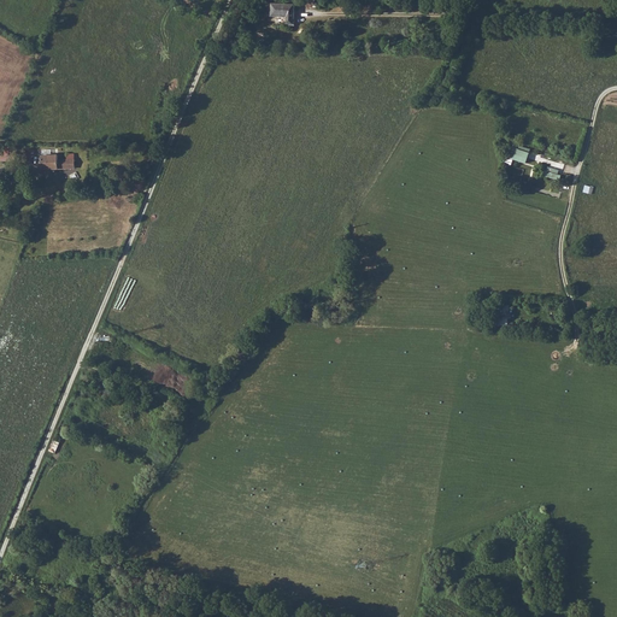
[(294,5),(271,4),(271,16),(287,17),(286,24),(293,24),(294,5)]
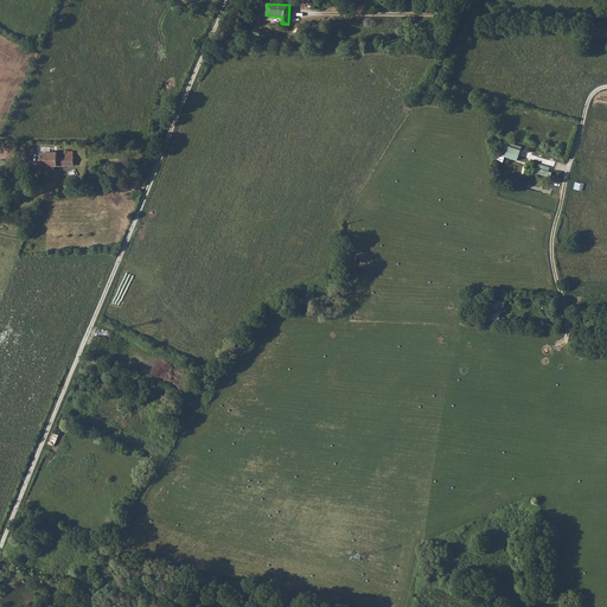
[(17,145),(4,144),(4,149),(1,149),(0,158),(16,159),(17,145)]
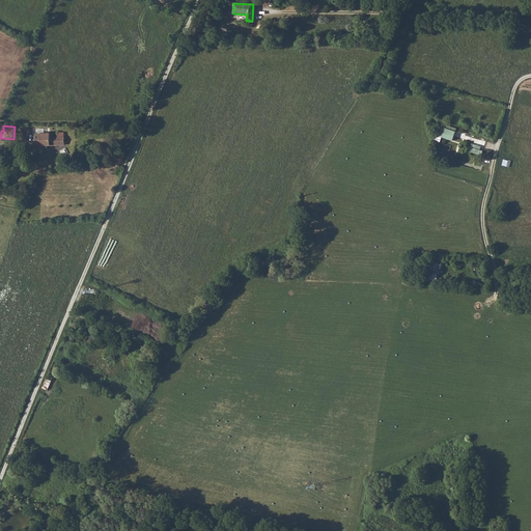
[(456,132),(436,126),(435,141),(440,143),(442,137),(453,141),(456,132)]
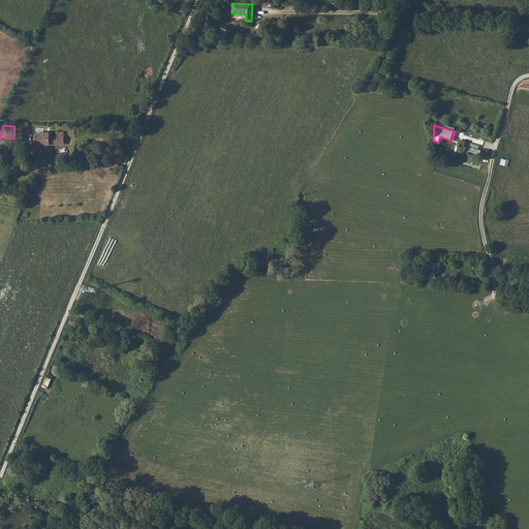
[(51,132),(44,132),(44,128),(36,128),(37,146),(65,145),(64,131),(57,131),(58,136),(51,136),(51,132)]
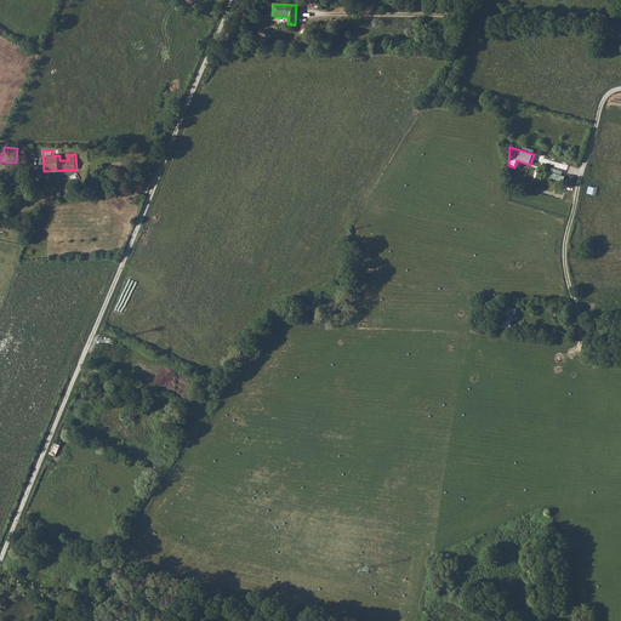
[(540,166),(543,157),(535,154),(531,164),(540,166)]
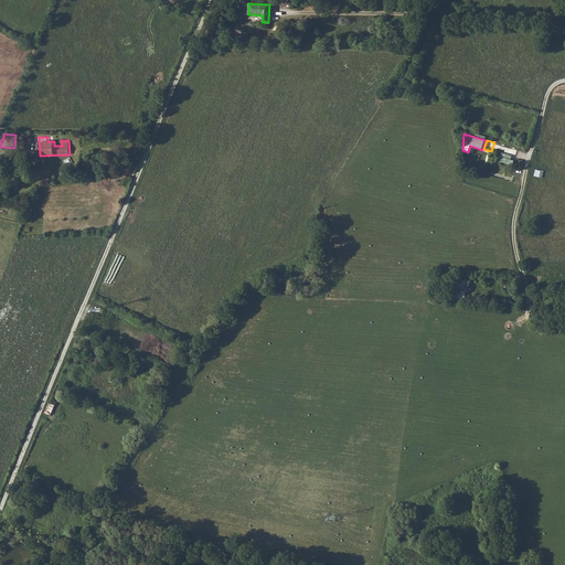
[(501,152),(499,161),(513,164),(515,156),(501,152)]
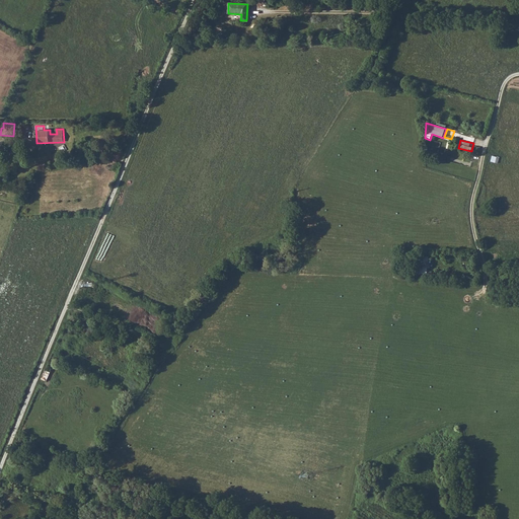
[(424,256),(425,263),(420,263),(421,274),(428,273),(428,268),(430,268),(429,256),(424,256)]
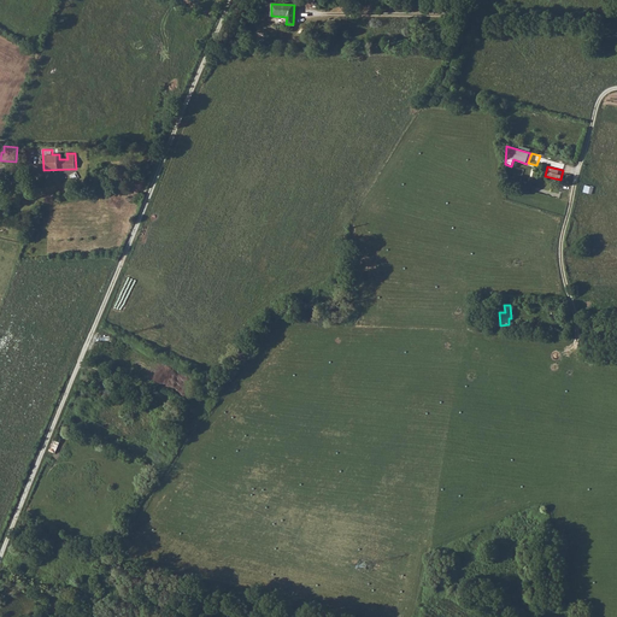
[(51,450),(57,453),(60,441),(54,439),(51,450)]
